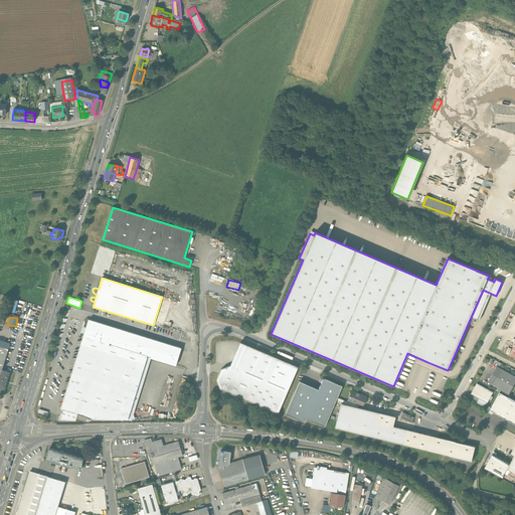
[(181,348),(90,320),(84,337),(147,357),(150,358),(175,366),(181,348)]
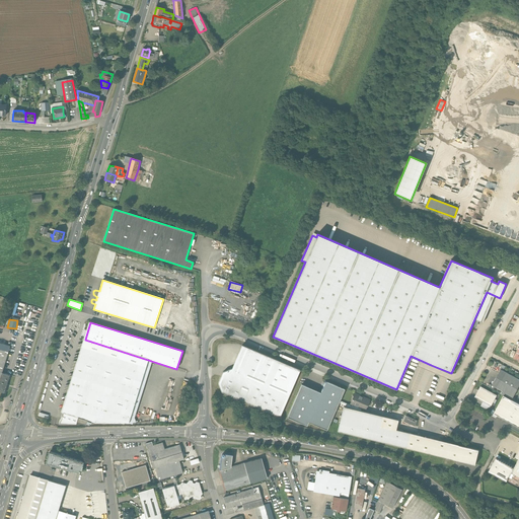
[(148,360),(85,340),(62,413),(78,418),(77,422),(85,425),(87,421),(95,423),(129,424),(148,360)]
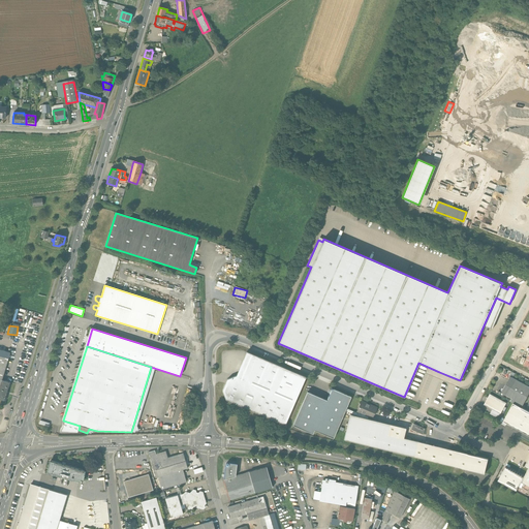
[(306,377),(256,356),(246,380),(237,376),(227,379),(222,391),(226,400),(285,426),(306,377)]
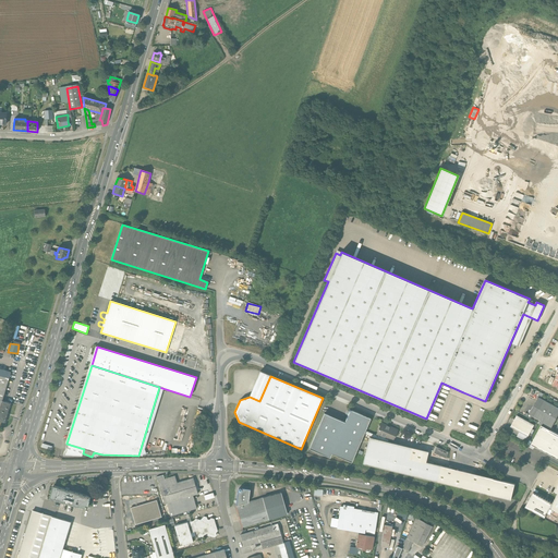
[(557,414),(557,408),(538,398),(529,414),(541,421),(538,424),(542,425),(550,429),(557,414)]
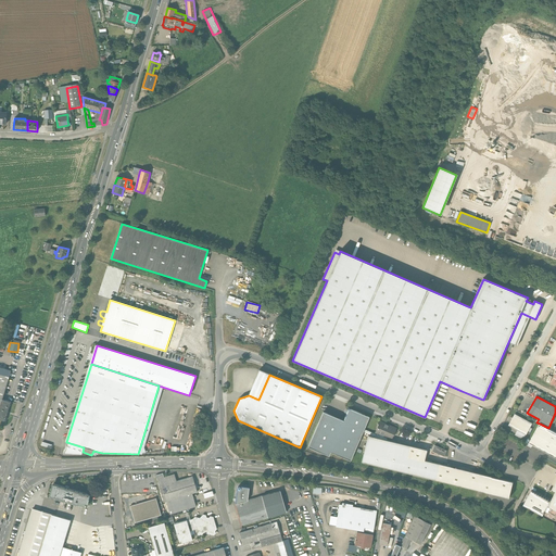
[(2,400),(1,400),(0,404),(0,419),(4,421),(11,402),(2,400)]
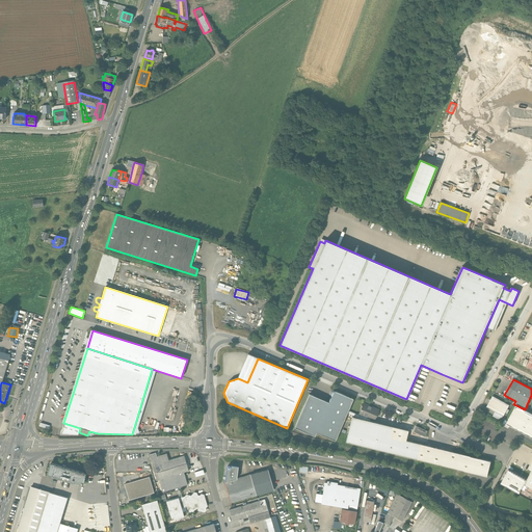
[(328,403),(309,394),(294,428),(315,436),(316,432),(335,441),(353,399),(334,391),(328,403)]
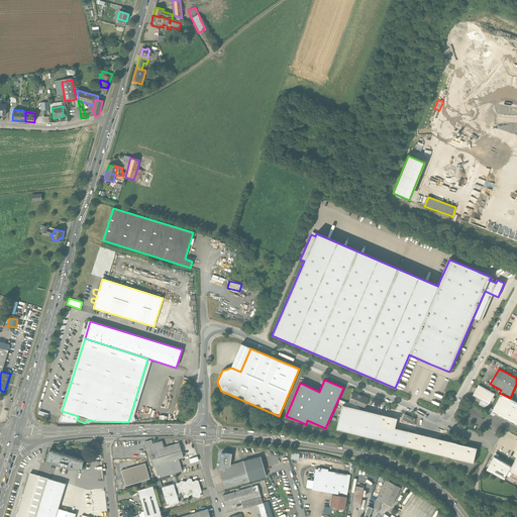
[(495,394),(479,385),(473,396),(489,404),(495,394)]
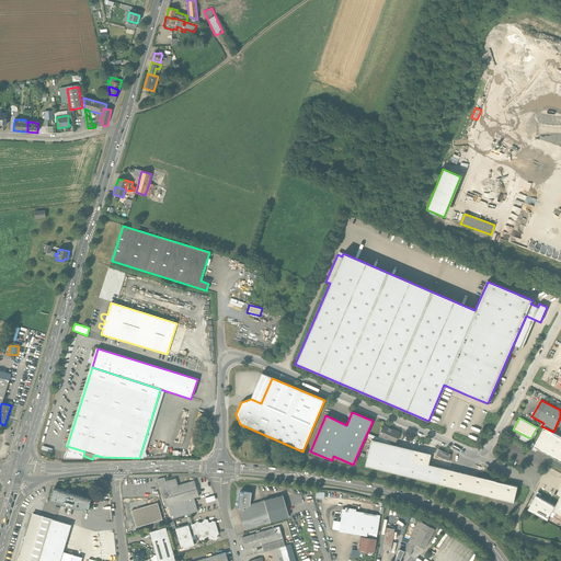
[(399,433),(384,426),(379,436),(382,438),(381,443),(388,444),(389,442),(395,443),(399,433)]
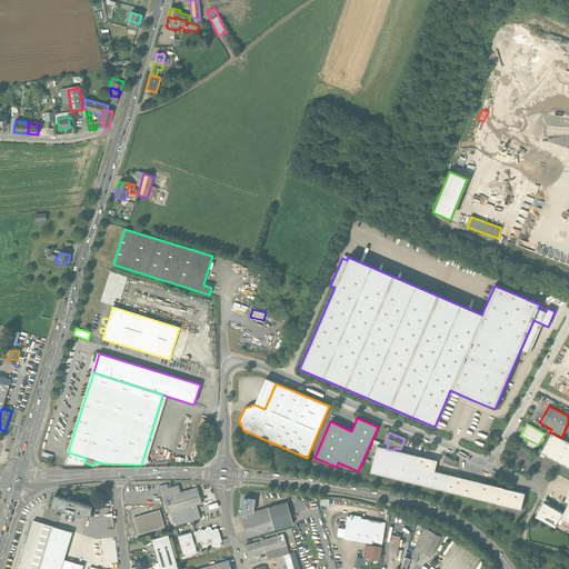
[(568,442),(561,438),(552,433),(547,442),(555,446),(548,457),(568,468),(568,442)]
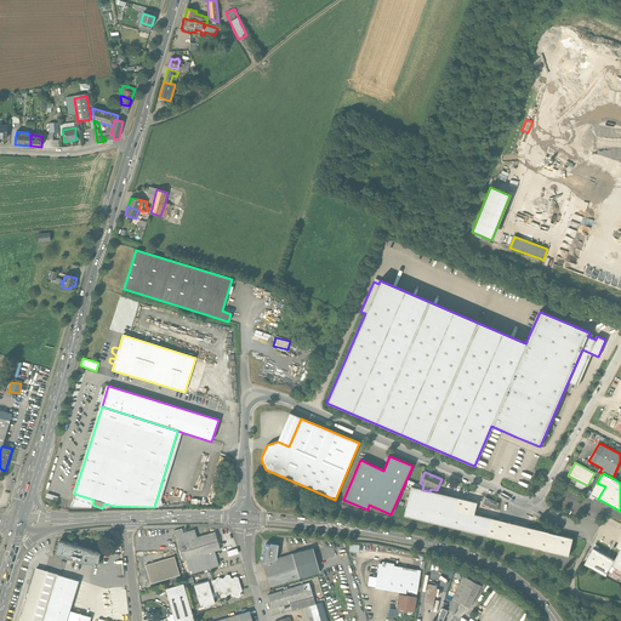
[(597,483),(591,495),(598,499),(605,486),(597,483)]
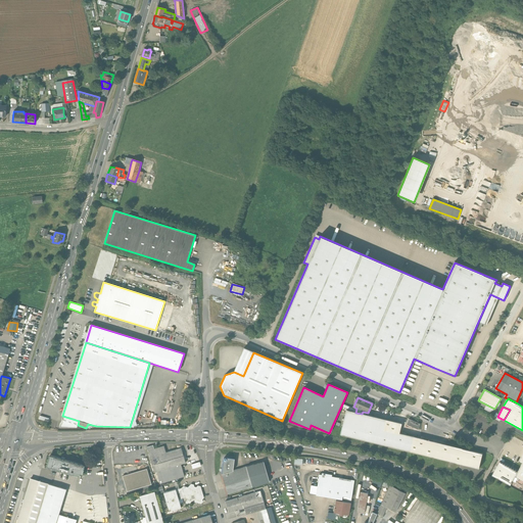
[(482,454),(398,433),(401,424),(362,414),(355,413),(346,410),(340,435),(479,469),(482,454)]
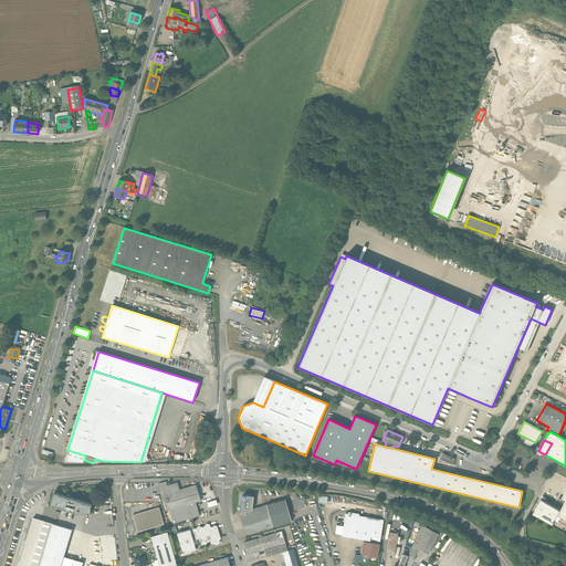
[(454,459),(442,453),(440,460),(452,464),(454,459)]
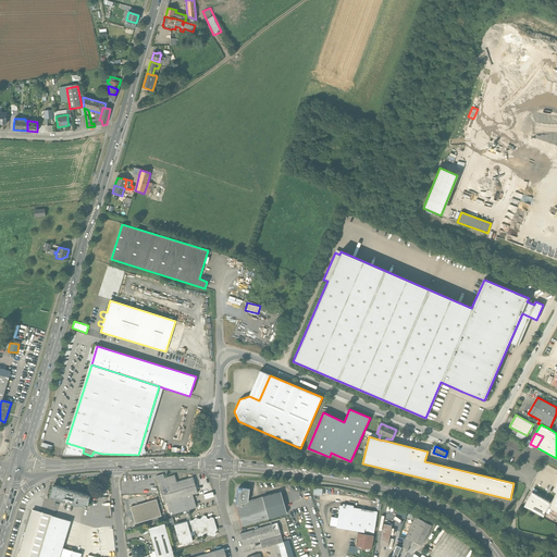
[(174,475),(163,479),(162,474),(157,477),(160,487),(162,486),(176,482),(174,475)]
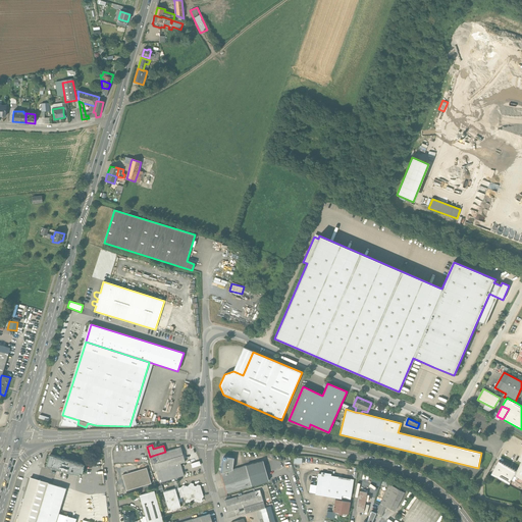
[(165,452),(152,456),(156,471),(180,463),(186,462),(180,448),(165,452)]
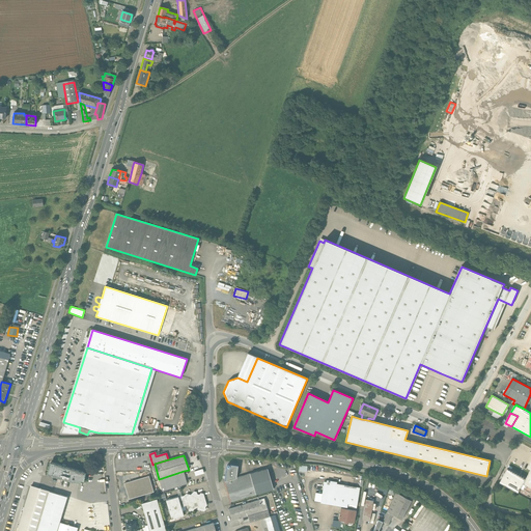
[(530,490),(530,459),(527,468),(530,470),(526,479),(521,487),(530,493),(530,490)]
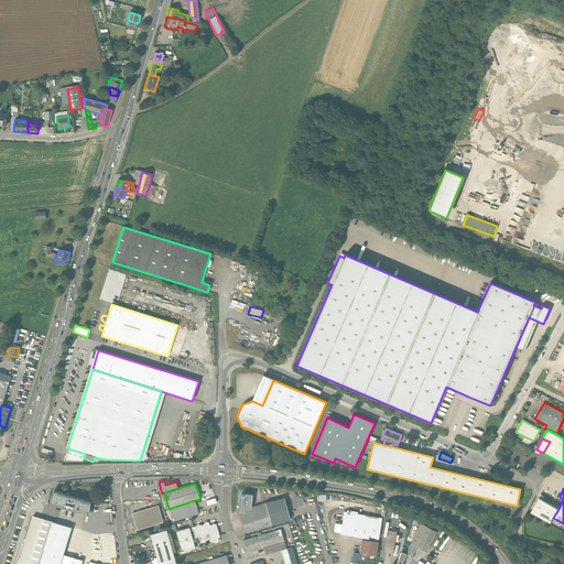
[(90,502),(54,491),(51,503),(87,514),(90,502)]
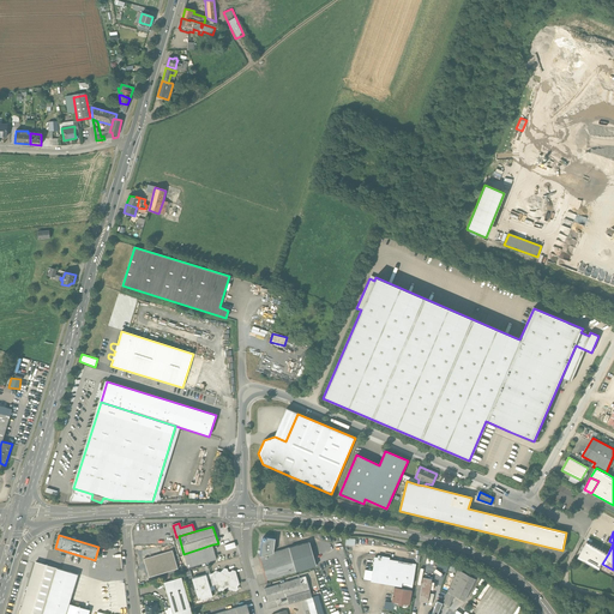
[(275,539),(266,537),(265,539),(265,537),(264,537),(262,539),(262,540),(263,540),(262,541),(259,557),(274,552),(275,539)]
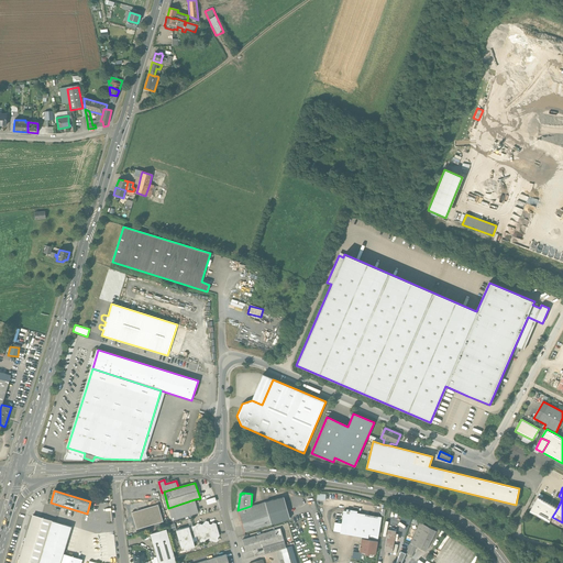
[(284,497),(265,503),(272,525),(289,519),(284,497)]
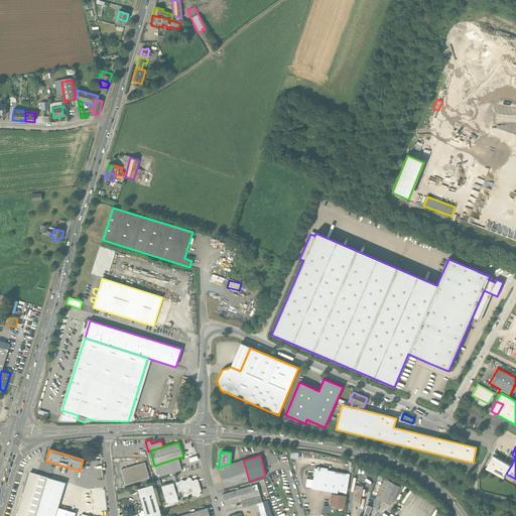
[(511,466),(493,456),(486,469),(504,479),(506,474),(511,466)]
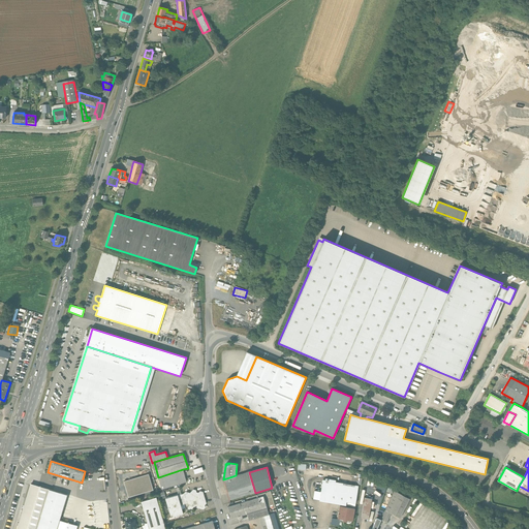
[(183,469),(158,477),(161,490),(186,481),(183,469)]
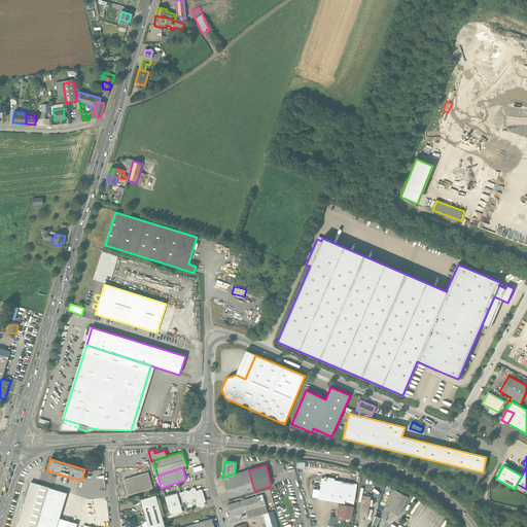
[(222,478),(229,498),(229,496),(253,489),(253,491),(254,491),(248,470),(235,473),(222,478)]
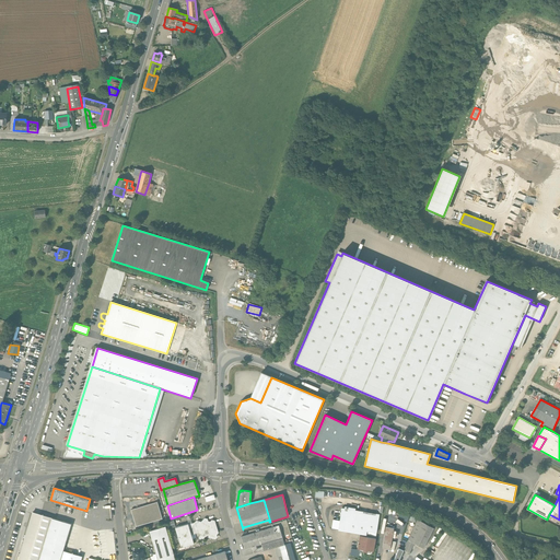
[(158,503),(131,510),(136,527),(163,521),(158,503)]
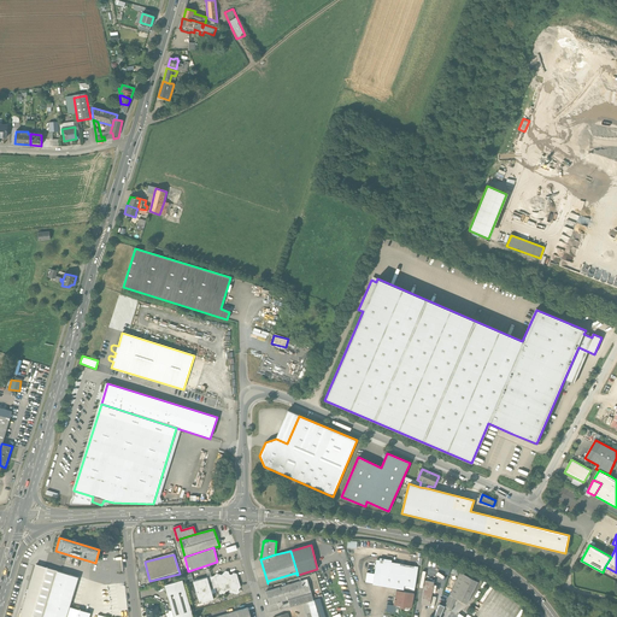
[(418,566),(376,560),(372,585),(403,589),(404,586),(415,587),(418,566)]
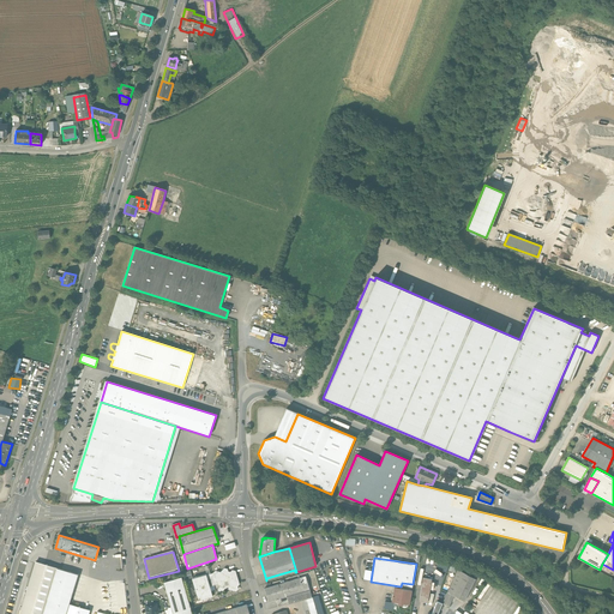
[(36,563),(19,613),(65,613),(78,575),(56,569),(50,566),(36,563)]
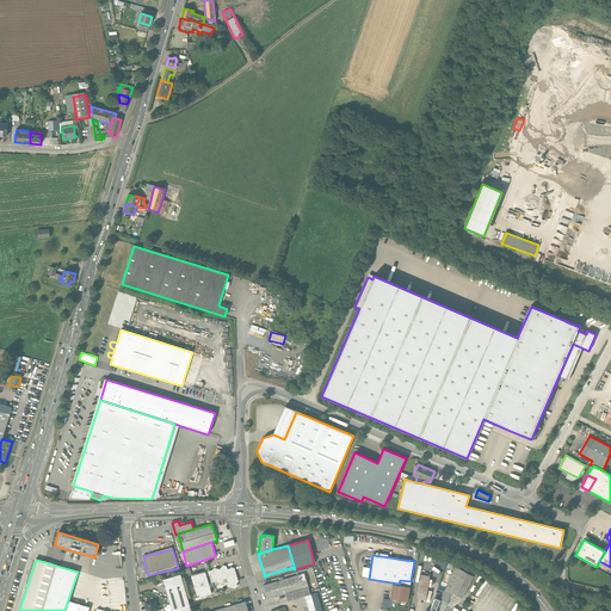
[(205,572),(191,576),(197,598),(211,593),(208,584),(215,581),(217,581),(218,584),(216,586),(217,588),(220,590),(224,586),(235,588),(236,586),(236,584),(238,581),(234,568),(232,568),(229,569),(227,569),(226,566),(223,566),(220,569),(214,568),(213,571),(205,573),(205,572)]
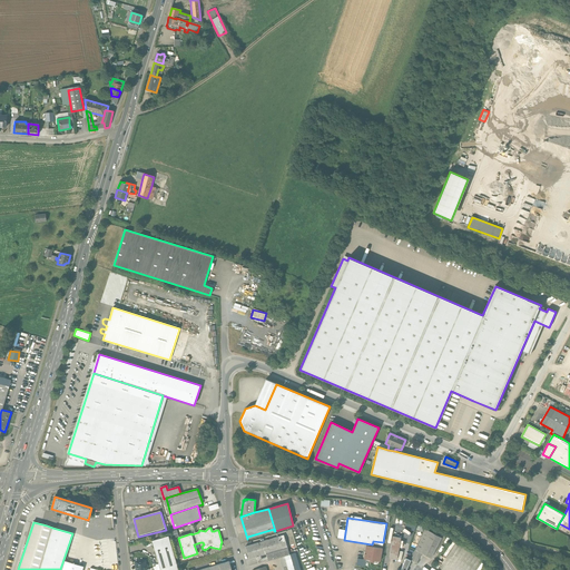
[(440,538),(424,529),(411,560),(416,563),(422,552),(431,558),(431,557),(440,538)]
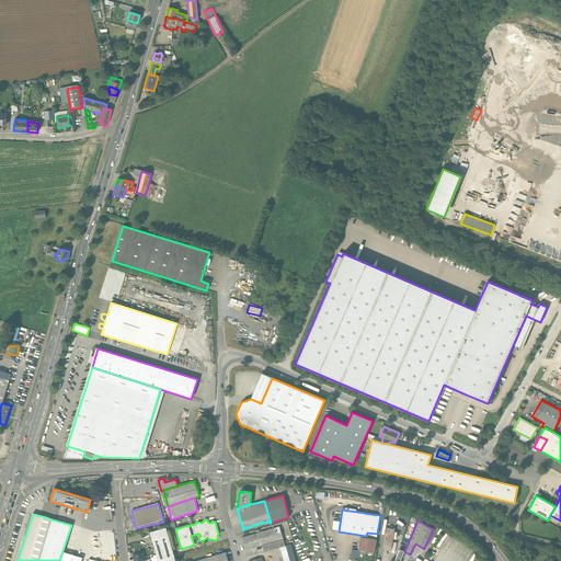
[(165,527),(149,533),(157,560),(174,560),(174,557),(165,527)]
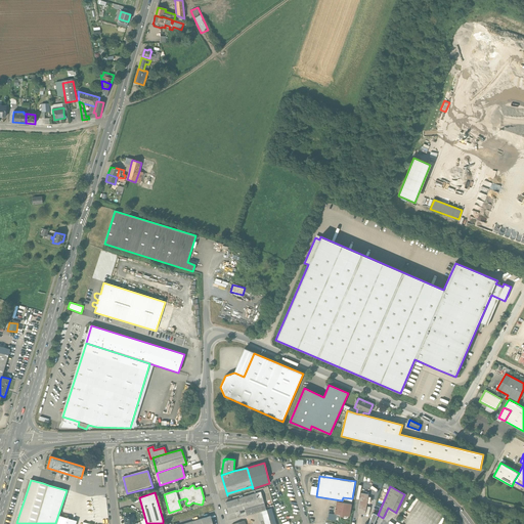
[(261,492),(225,503),(228,514),(264,504),(261,492)]
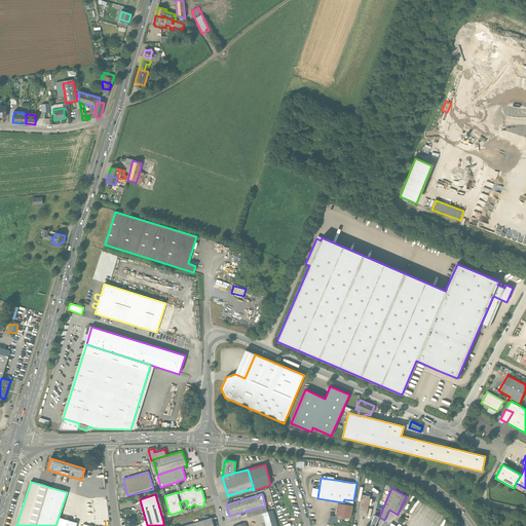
[(370,496),(362,495),(359,515),(366,516),(370,496)]
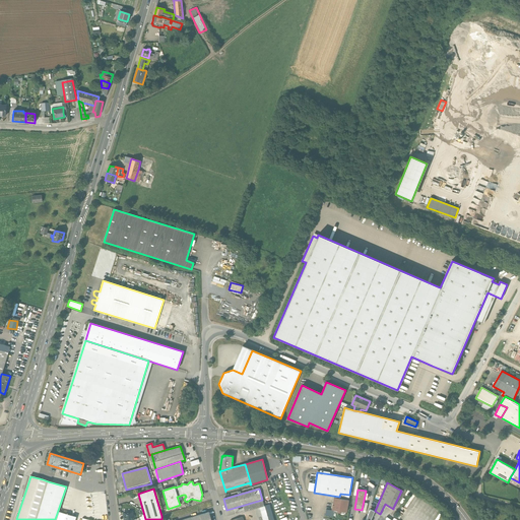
[(348,500),(333,498),(331,510),(337,510),(336,512),(340,513),(341,511),(346,512),(348,500)]
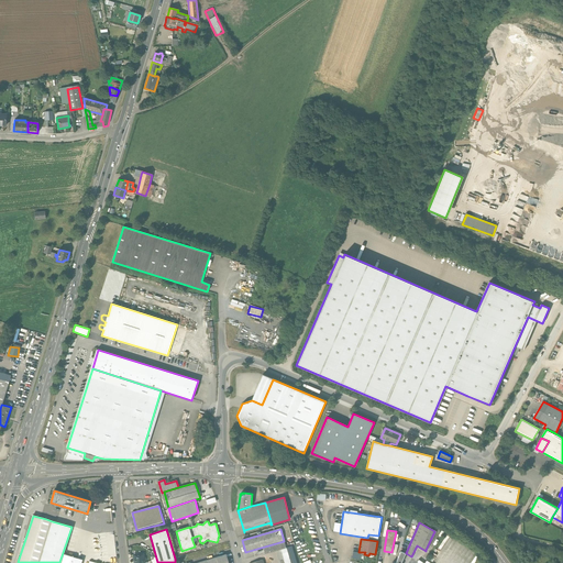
[(296,562),(293,550),(282,552),(285,562),(296,562)]
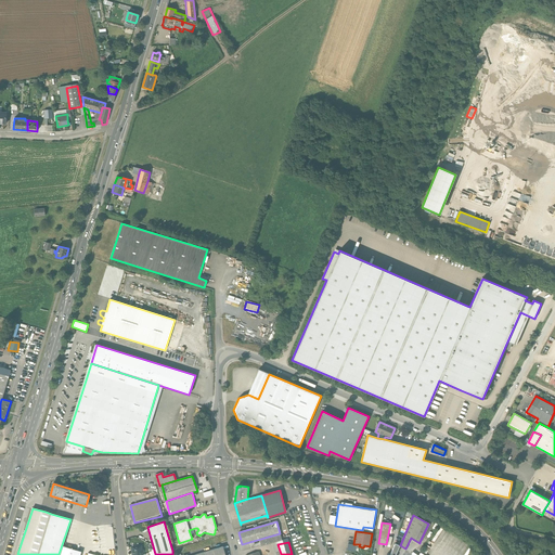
[(395,543),(390,554),(387,554),(386,554),(395,554),(400,545),(395,543)]
